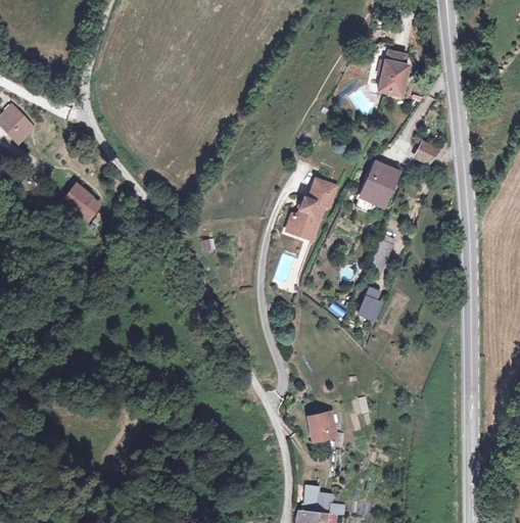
[(404,97),(411,66),(405,65),(408,55),(393,52),(391,62),(387,61),(384,75),(380,93),(404,97)]
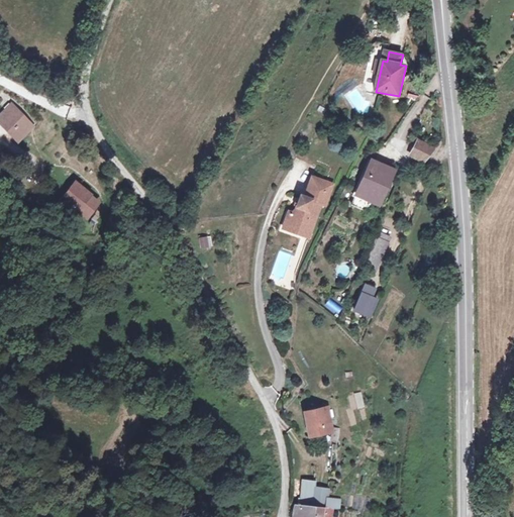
[(12,129),(9,132),(17,139),(30,125),(10,104),(0,114),(0,116),(12,129)]
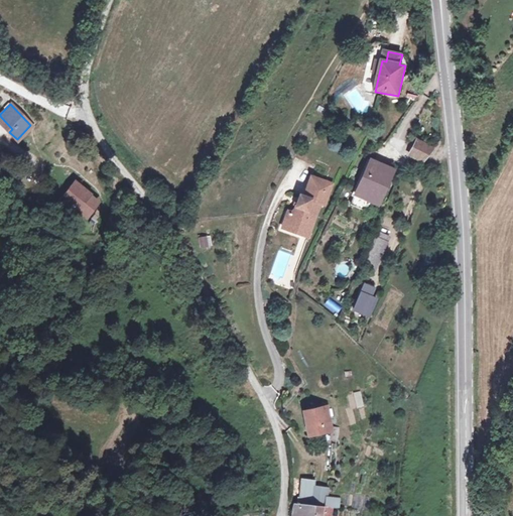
[(0,122),(9,132),(12,129),(0,116),(0,122)]
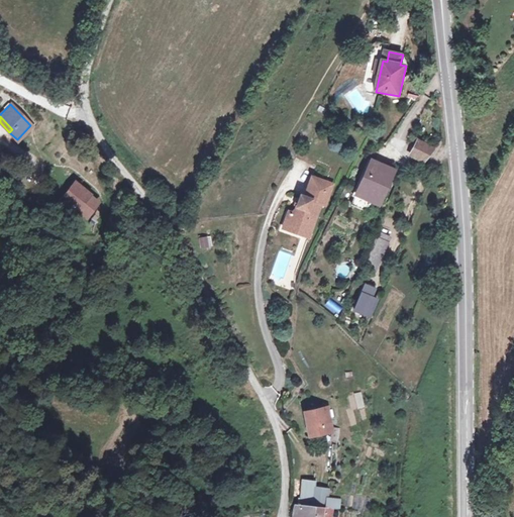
[(423,163),(434,147),(420,139),(410,156),(423,163)]
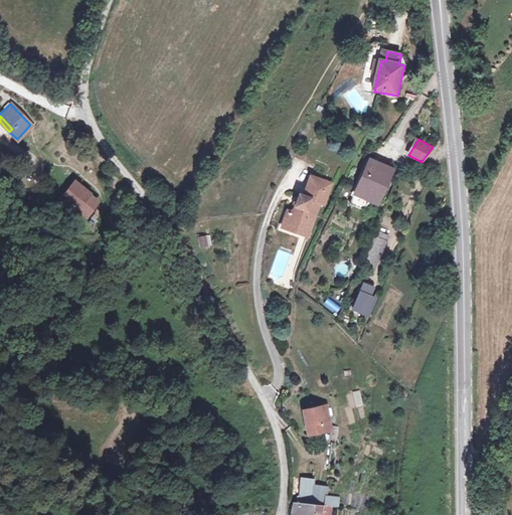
[(392,169),(371,158),(355,192),(376,202),(392,169)]
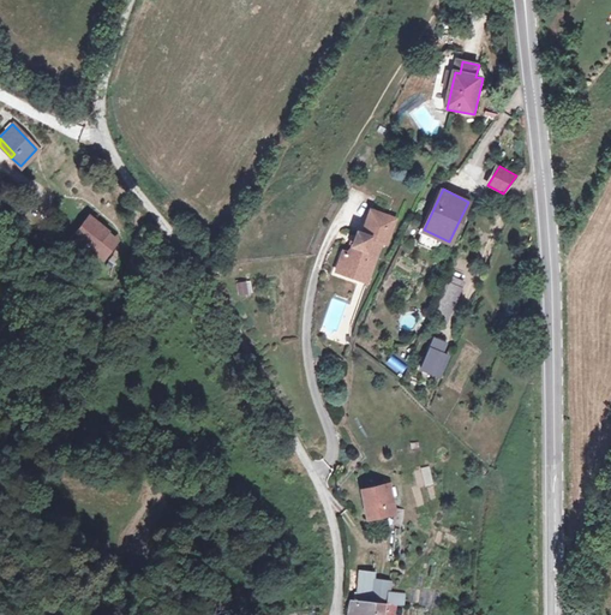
[(399,219),(373,209),(365,234),(359,232),(352,254),(347,251),(340,270),(359,278),(365,262),(377,267),(385,242),(389,244),(399,219)]
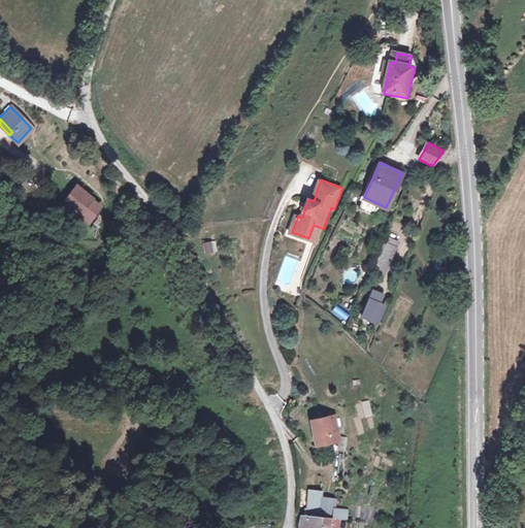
[(83,213),(86,208),(93,215),(99,205),(92,200),(96,196),(80,185),(67,202),(83,213)]
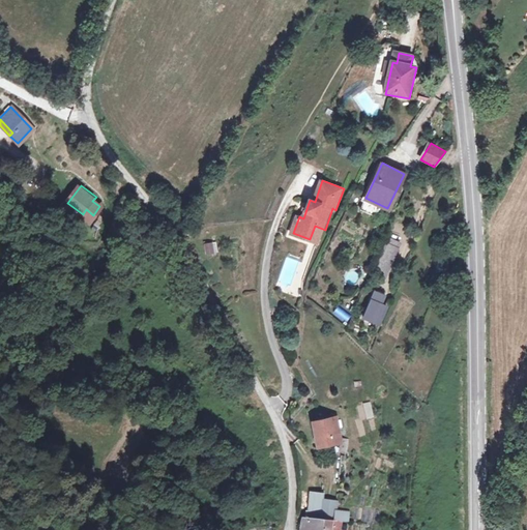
[(382,219),(387,208),(366,198),(360,209),(382,219)]
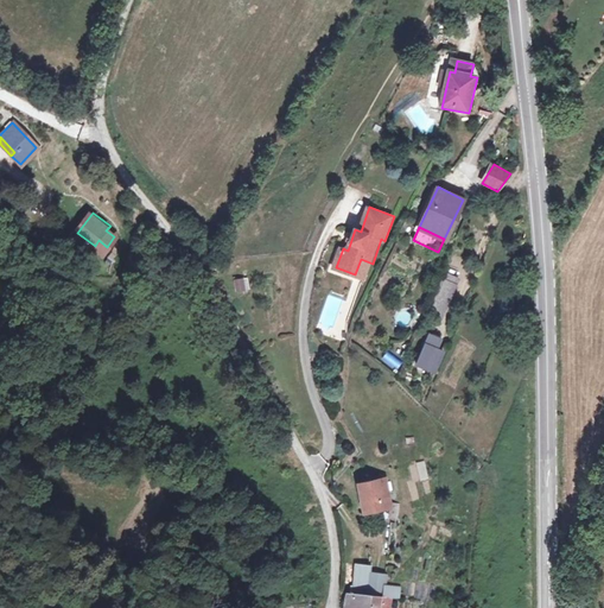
[(373,264),(361,259),(355,274),(367,279),(373,264)]
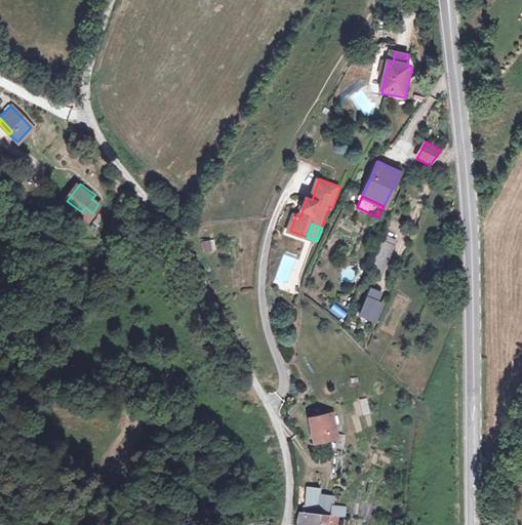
[(385,234),(382,240),(394,246),(396,240),(385,234)]
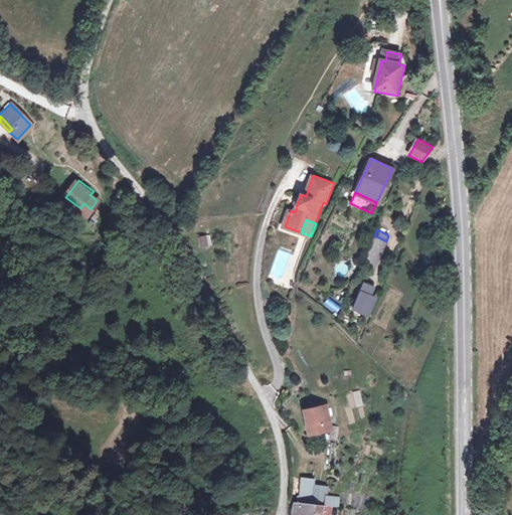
[(199,248),(208,246),(205,235),(196,237),(199,248)]
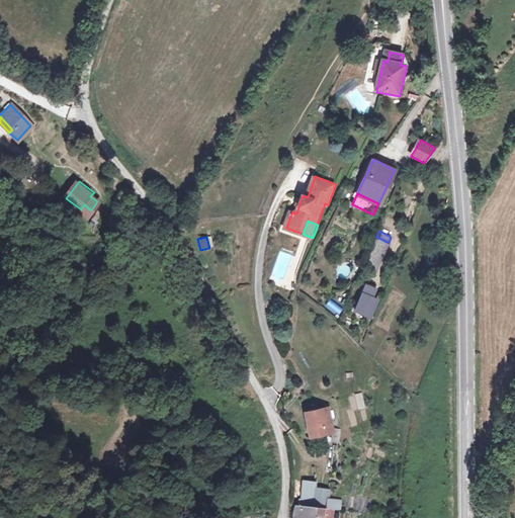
[(389,243),(376,237),(364,265),(375,271),(389,243)]
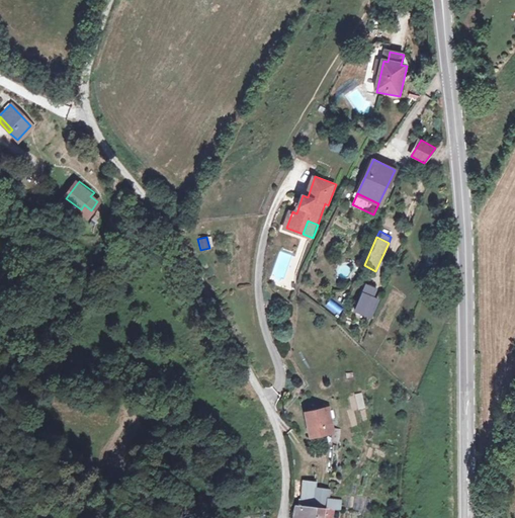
[(369,286),(366,285),(353,311),(368,318),(378,299),(375,297),(376,295),(373,294),(377,286),(370,283),(369,286)]
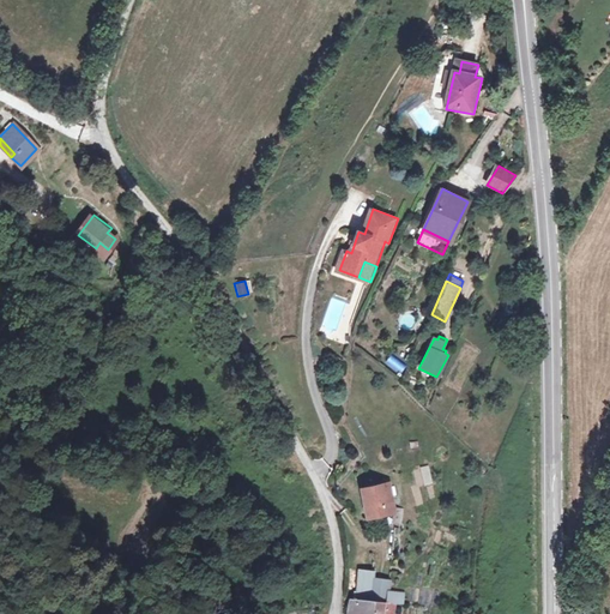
[(390,355),(384,363),(399,375),(405,367),(390,355)]
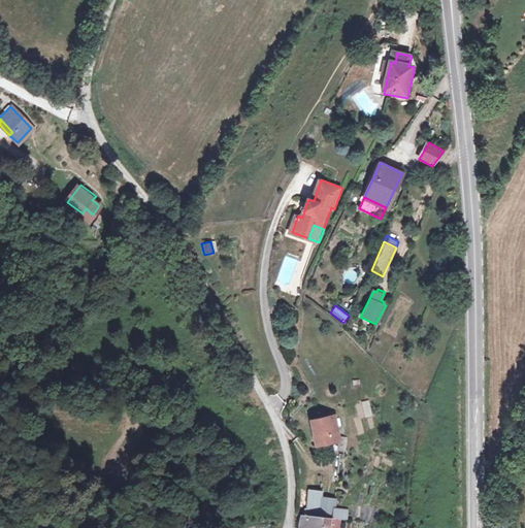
[(358,402),(362,418),(370,416),(366,400),(358,402)]
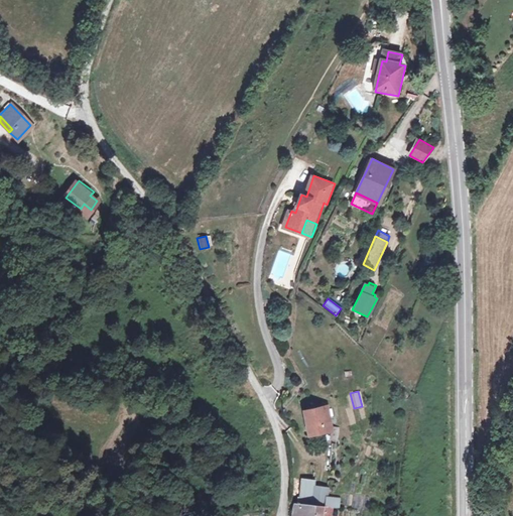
[(325,407),(300,412),(305,431),(330,428),(325,407)]
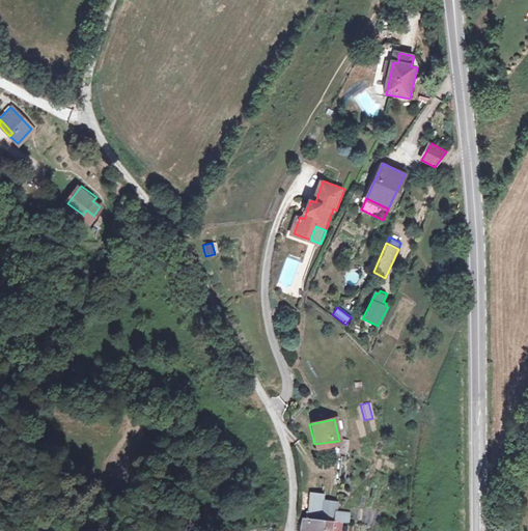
[(330,506),(318,505),(318,494),(309,494),(307,518),(329,520),(330,506)]
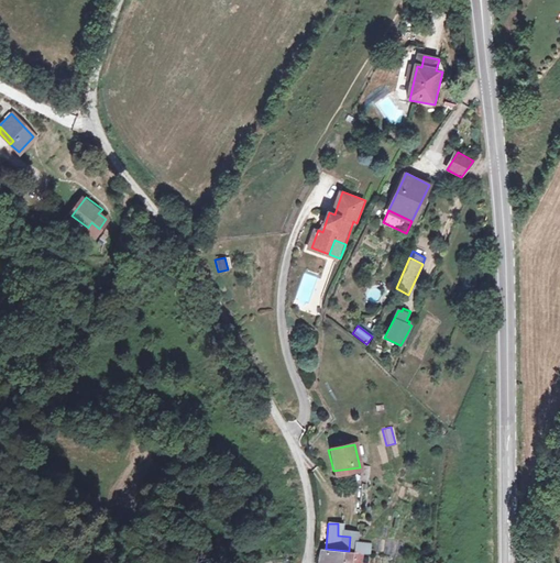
[(369,545),(357,544),(355,552),(360,553),(369,553),(369,545)]
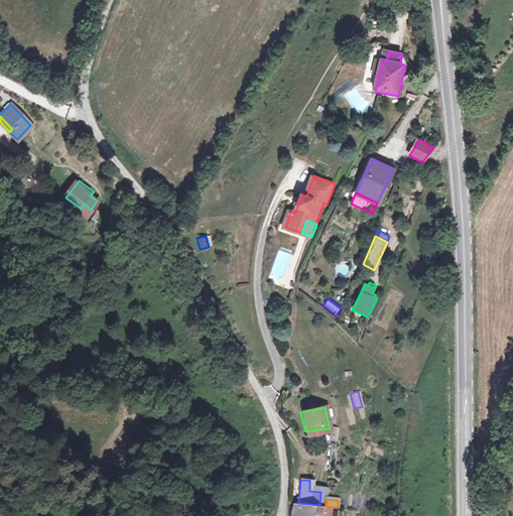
[(328,515),(330,507),(326,506),(319,505),(298,503),(292,502),(290,515),(328,515)]
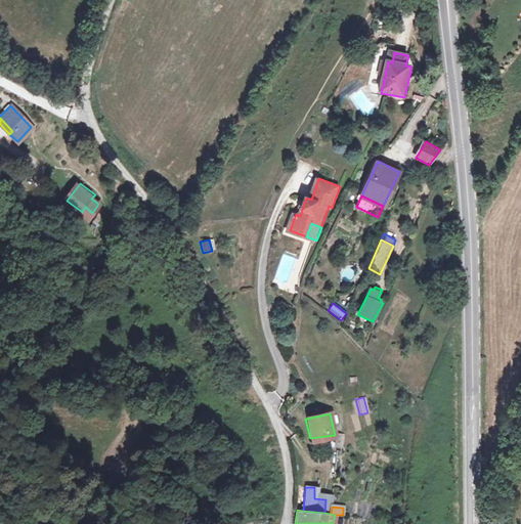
All buildings are outlined.
